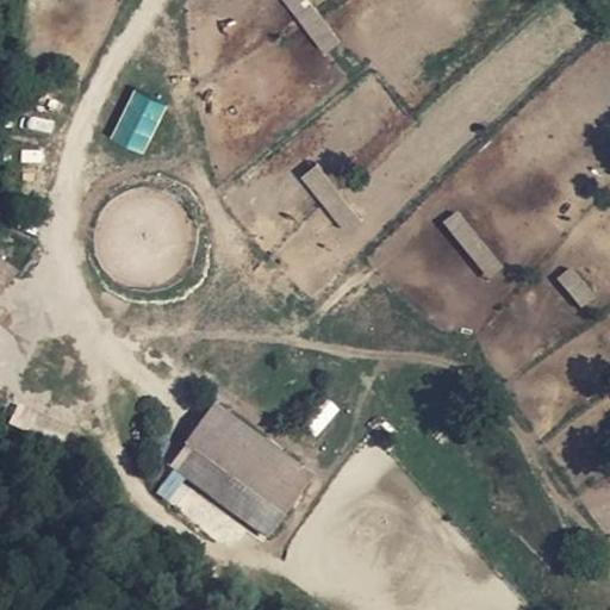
[(306,0),(284,0),(325,51),(341,39),(306,0)]
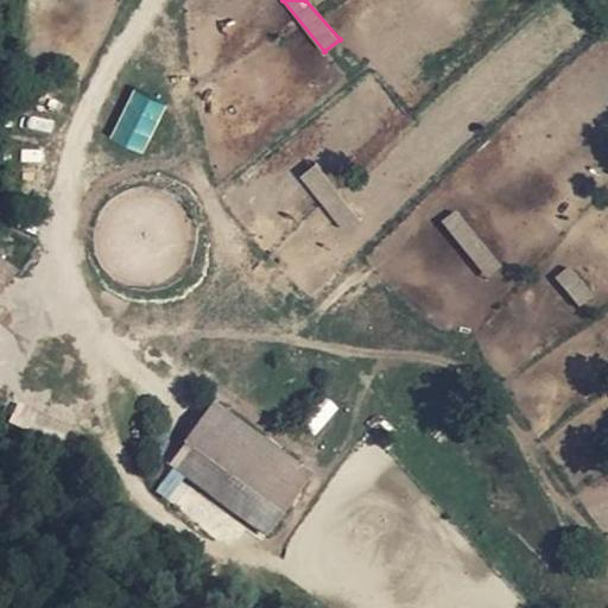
[(145,153),(165,103),(130,89),(111,140),(145,153)]
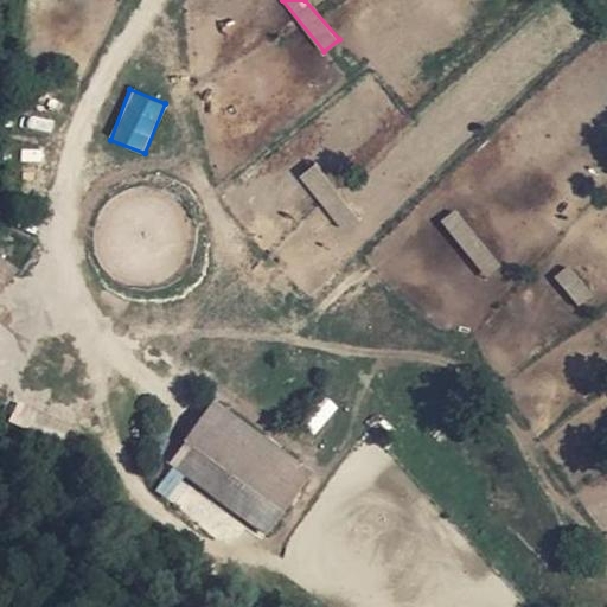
[(300,174),(345,230),(357,219),(314,164),(300,174)]
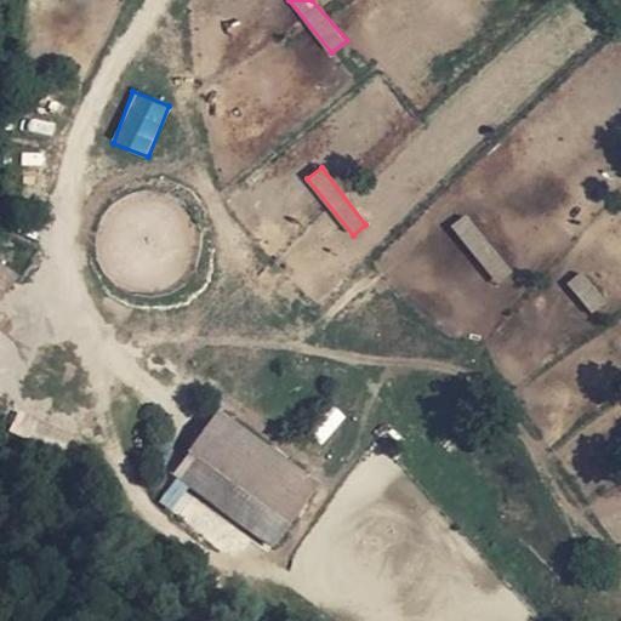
[(512,279),(471,222),(455,232),(499,289),(512,279)]
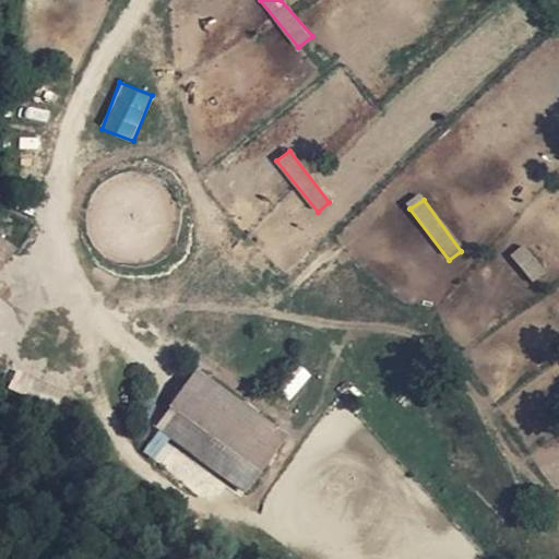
[(0,268),(12,249),(0,241),(0,268)]
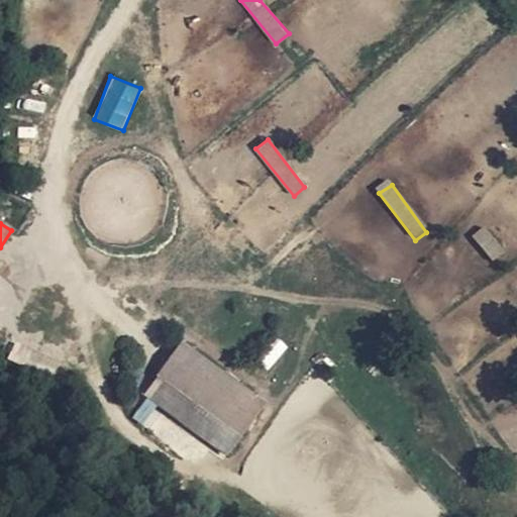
[(218,420),(240,436),(265,405),(186,347),(163,380),(207,412),(192,432),(203,440),(218,420)]
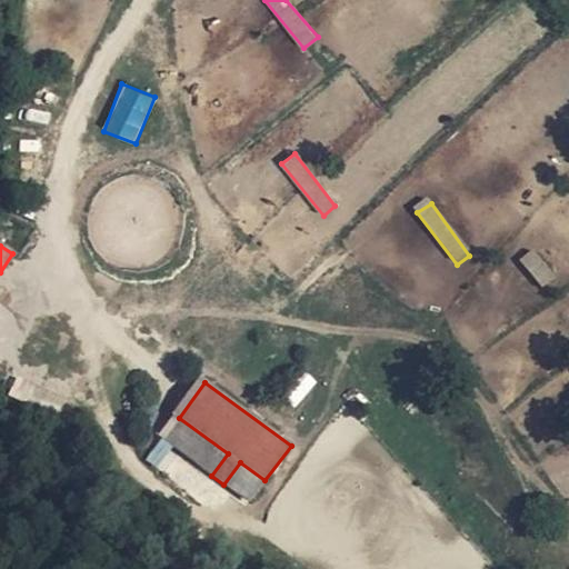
[(78,415),(10,388),(5,405),(70,433),(78,415)]
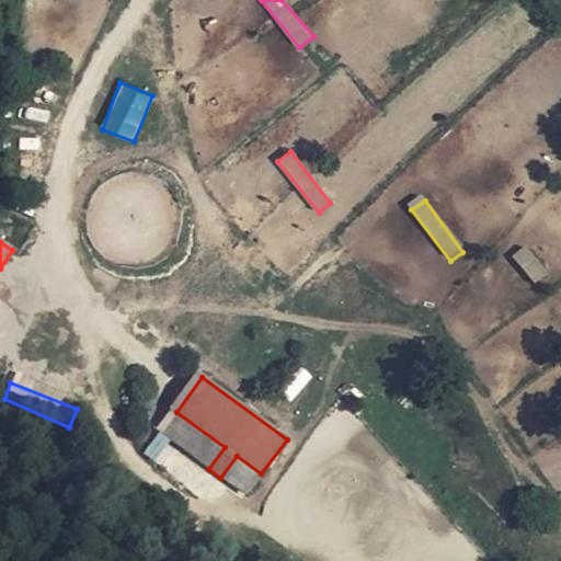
[(176,412),(160,434),(208,469),(225,447),(176,412)]
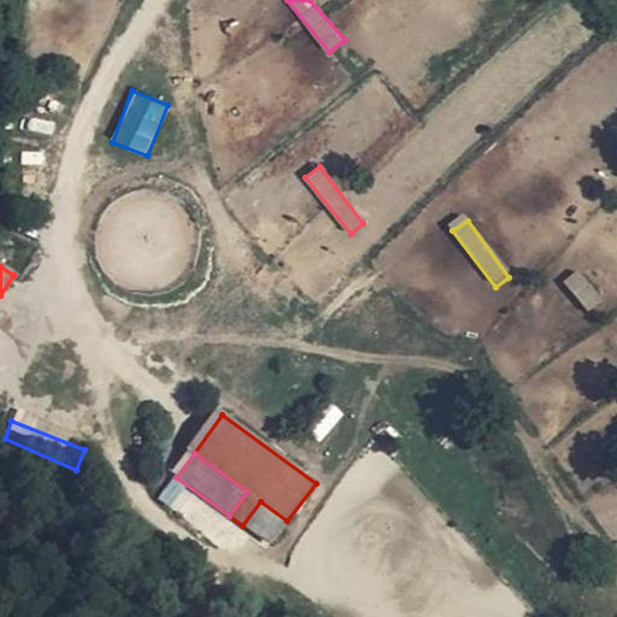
[(270,546),(287,521),(260,501),(242,526),(270,546)]
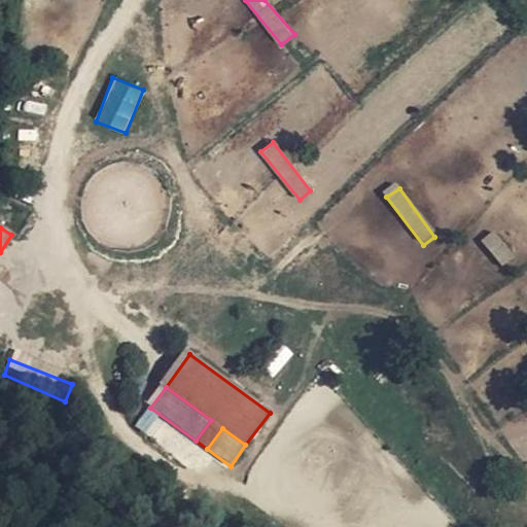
All buildings are outlined.
